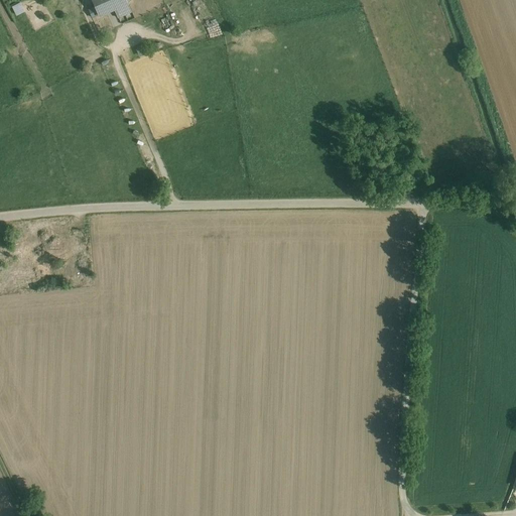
[(92,0),(96,9),(99,14),(99,15),(128,2),(127,0),(92,0)]
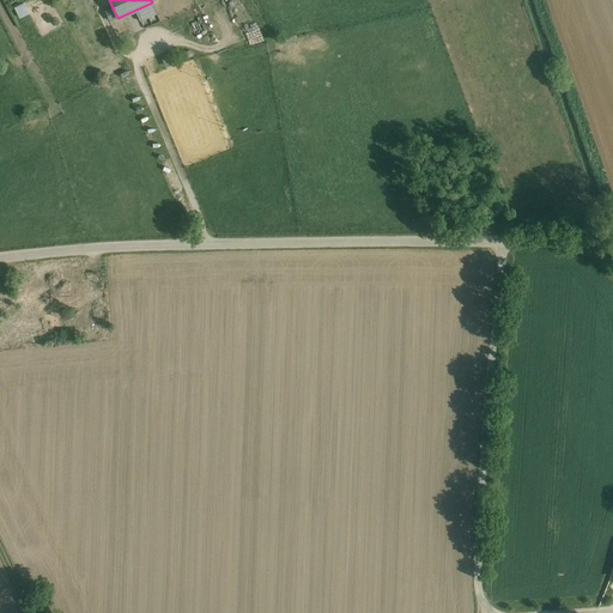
[(20,18),(31,12),(26,2),(16,7),(20,18)]
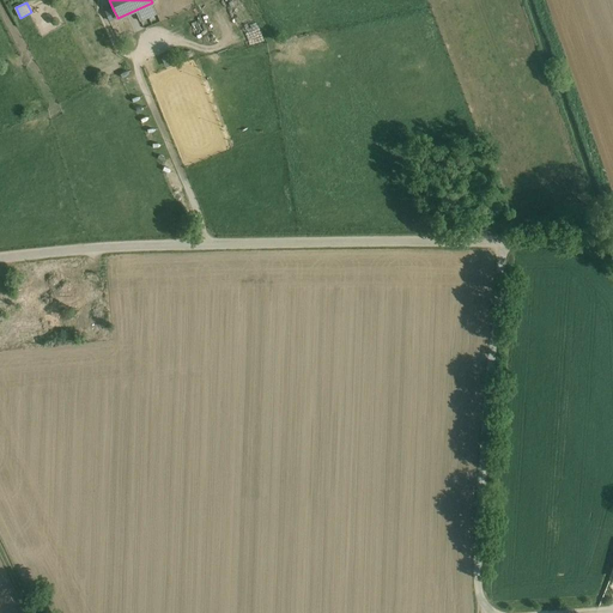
[(114,11),(107,14),(109,20),(117,17),(114,11)]
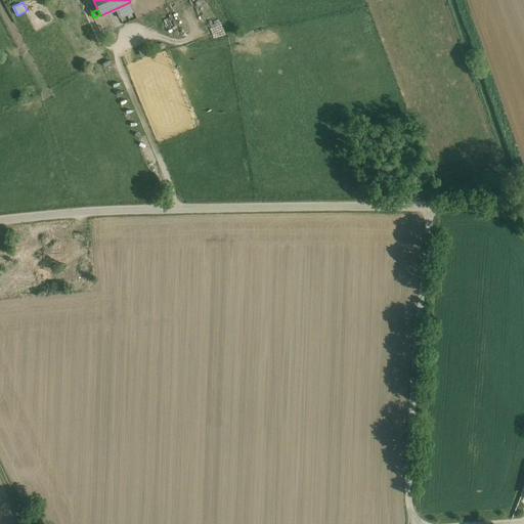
[(204,23),(215,16),(212,9),(200,15),(204,23)]
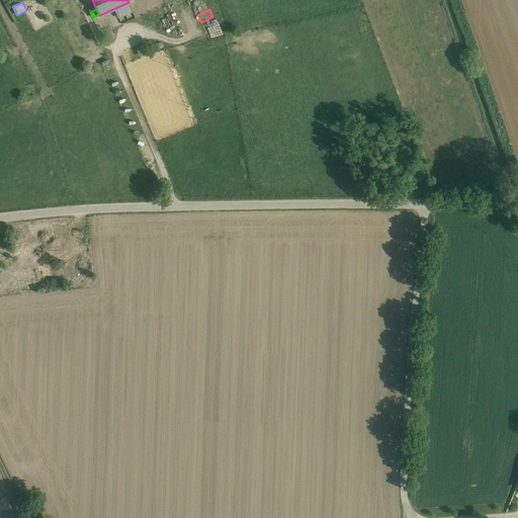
[(206,27),(211,37),(221,33),(217,23),(206,27)]
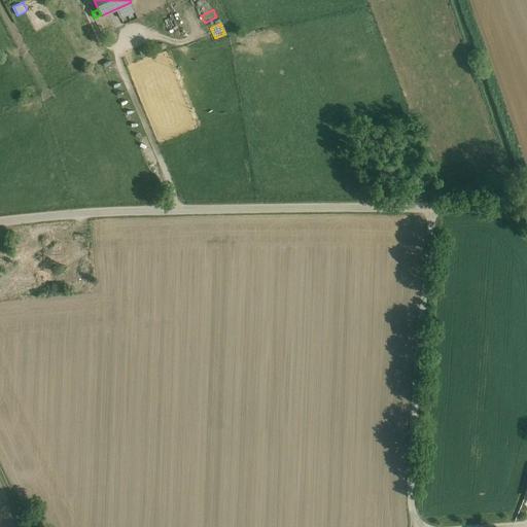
[(142,50),(144,57),(153,54),(150,47),(142,50)]
